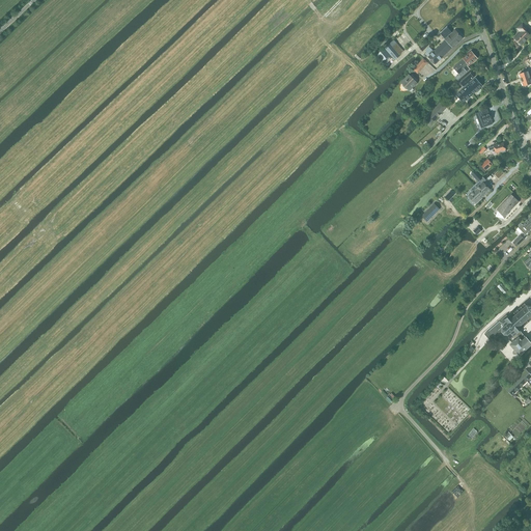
[(525,31),(528,28),(523,23),(518,28),(521,32),(514,38),(521,46),(530,36),(525,31)]
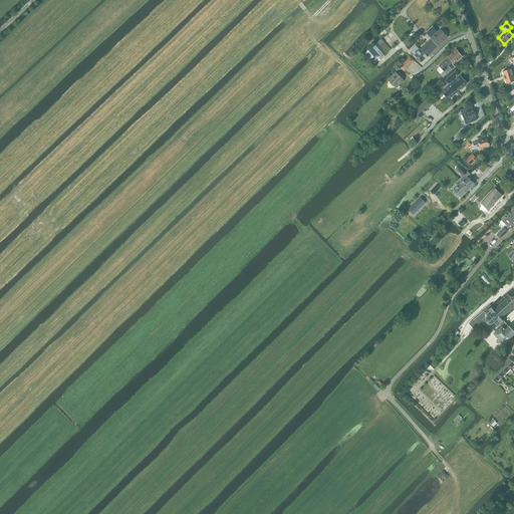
[(416,45),(413,49),(417,53),(415,55),(422,62),(439,46),(448,37),(441,29),(438,32),(433,27),(427,33),(432,38),(420,50),(416,45)]
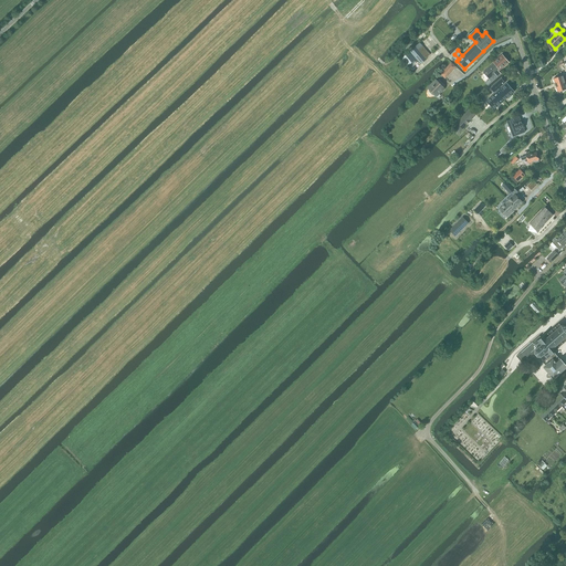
[(401,59),(412,71),(426,60),(416,46),(401,59)]
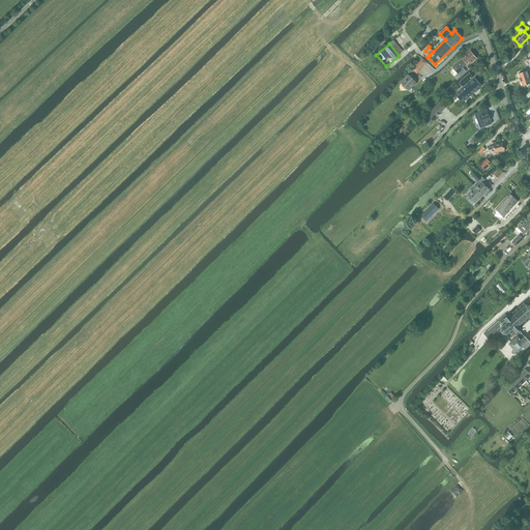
[(466,71),(469,69),(467,66),(468,65),(476,59),(470,52),(462,58),(463,59),(452,67),(459,75),(464,69),(466,71)]
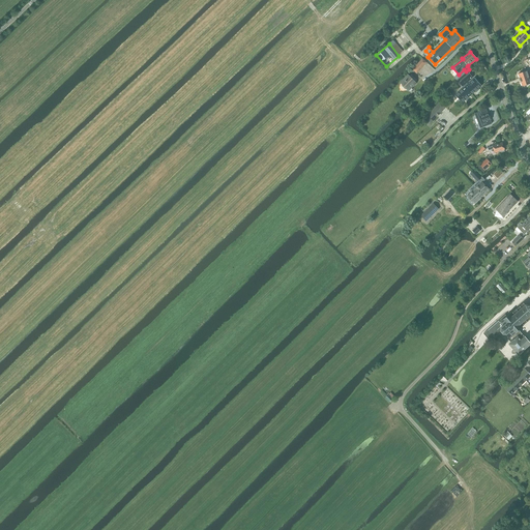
[(519,74),(521,80),(529,77),(529,76),(528,77),(527,71),(519,74)]
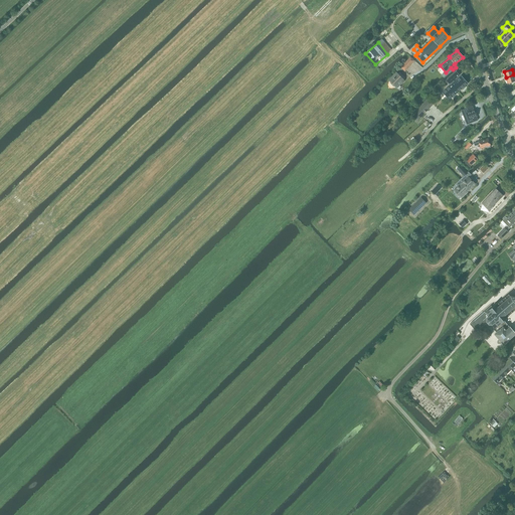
[(404,77),(399,72),(397,74),(396,72),(389,80),(391,82),(391,83),(393,87),(394,86),(396,88),(404,80),(403,79),(404,77)]
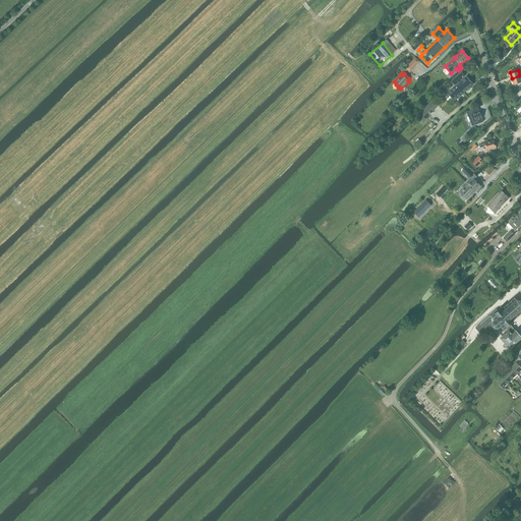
[(462,73),(452,81),(455,84),(456,83),(457,84),(460,82),(459,81),(465,76),(462,73)]
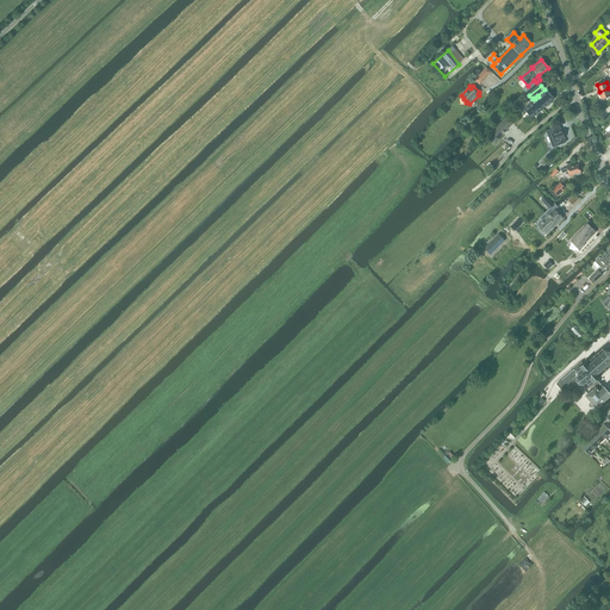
[(609,88),(599,92),(602,100),(609,97),(609,93),(609,91),(609,89),(609,88)]
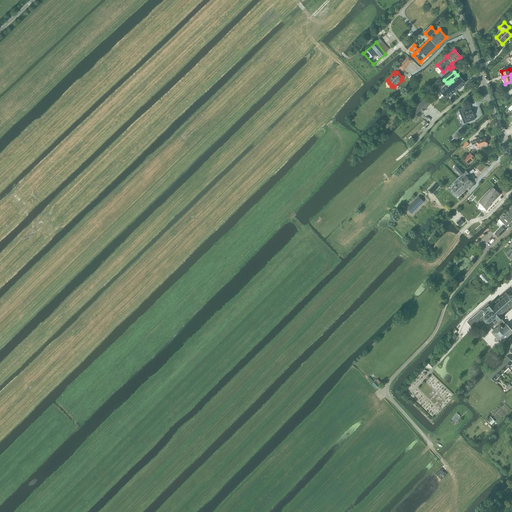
[(458,76),(440,91),(447,99),(465,83),(458,76)]
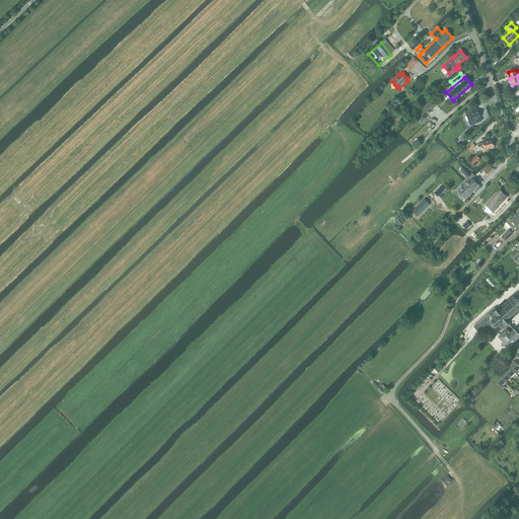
[(431,100),(416,117),(422,122),(436,105),(431,100)]
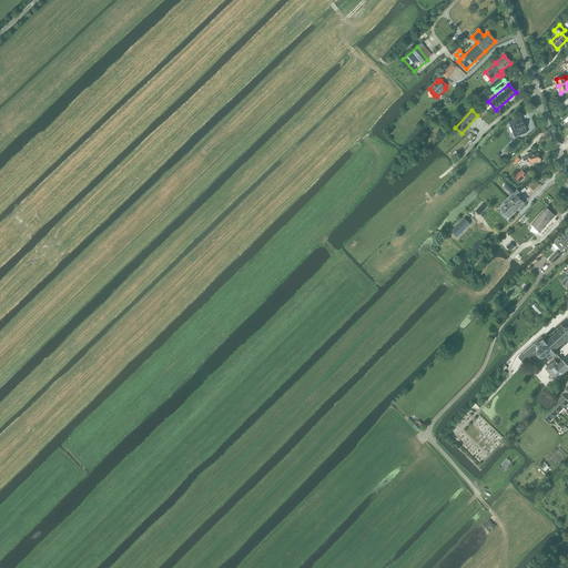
[(517,123),(515,120),(509,122),(515,138),(527,133),(525,129),(526,128),(524,121),(517,123)]
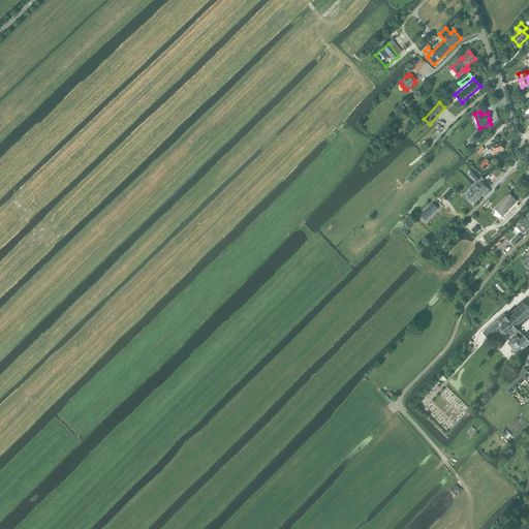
[(501,143),(487,148),(488,150),(493,149),(494,153),(500,151),(500,152),(501,152),(503,151),(504,151),(503,149),(504,149),(501,143)]
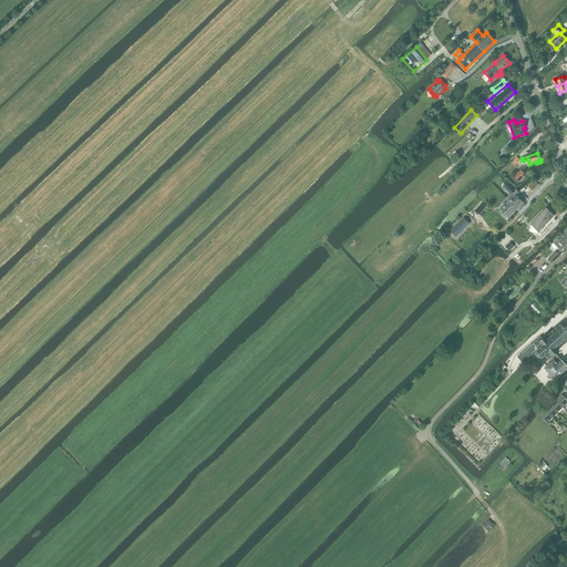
[(521,171),(512,178),(516,184),(525,175),(521,171)]
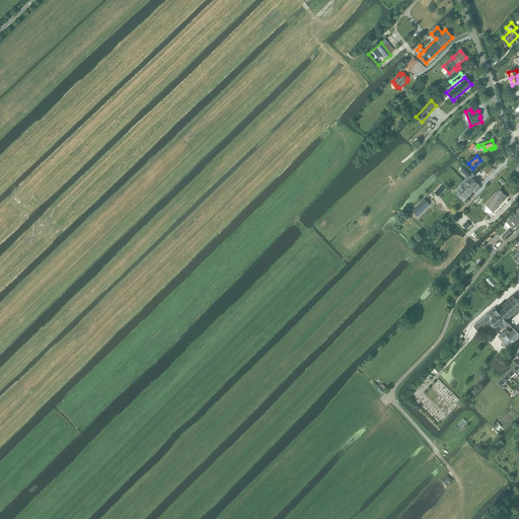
[(472,178),(459,191),(461,193),(461,194),(462,194),(466,198),(479,186),(472,178)]
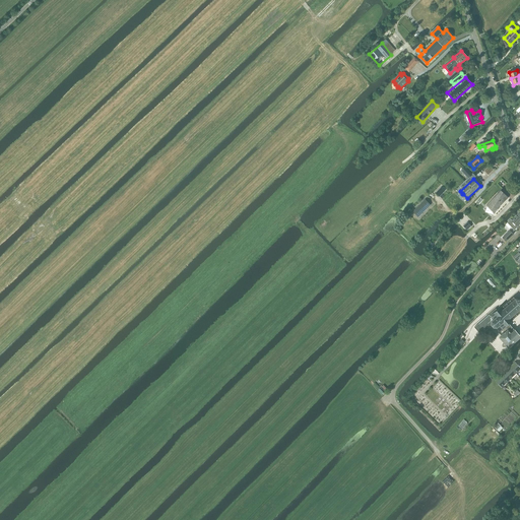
[(505,191),(502,188),(498,192),(499,193),(486,205),(492,210),(491,212),(490,212),(493,215),(498,209),(498,208),(508,198),(503,193),(505,191)]
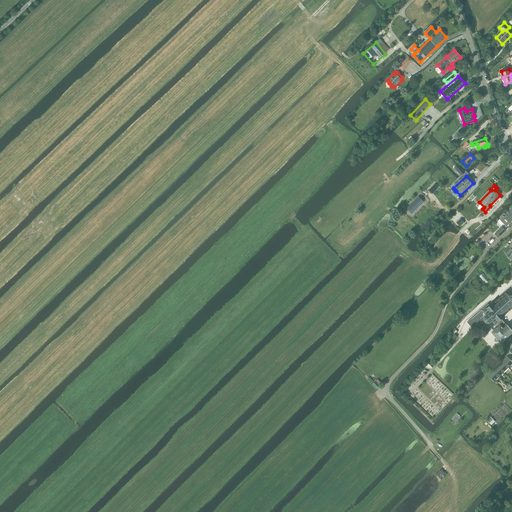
[(418,197),(408,207),(413,212),(424,202),(418,197)]
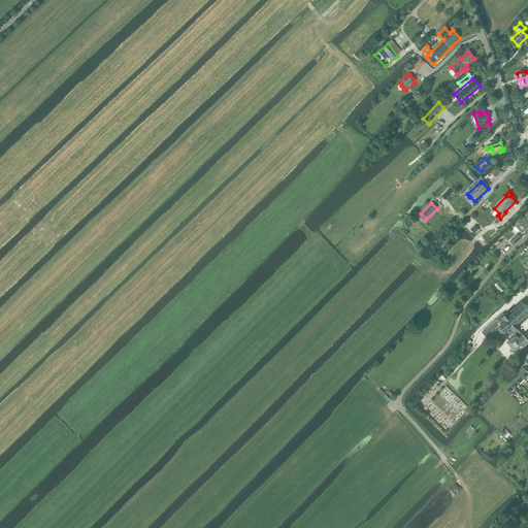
[(527,216),(520,224),(519,223),(515,226),(522,234),(526,230),(525,230),(527,227),(527,216)]
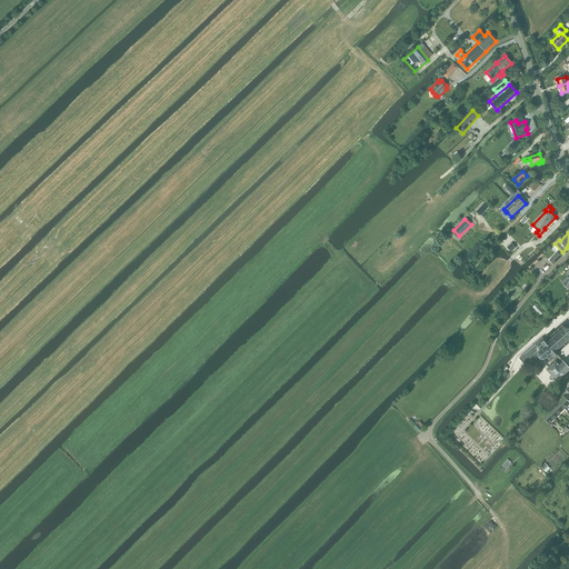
[(516,248),(511,243),(507,248),(511,252),(516,248)]
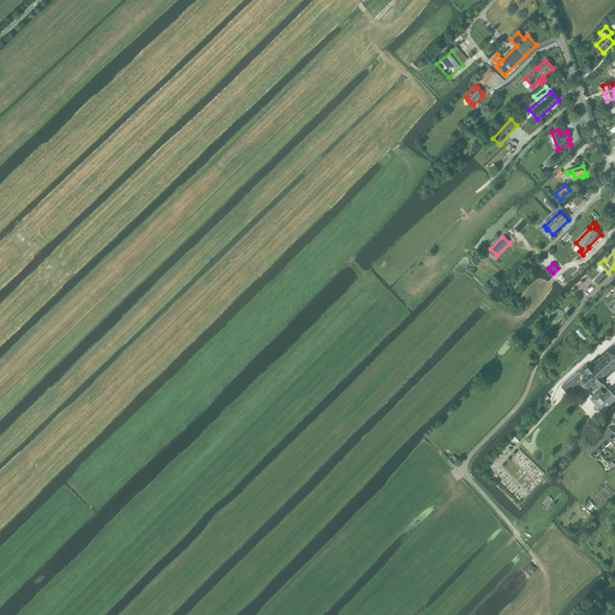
[(595,281),(598,285),(607,276),(603,273),(595,281)]
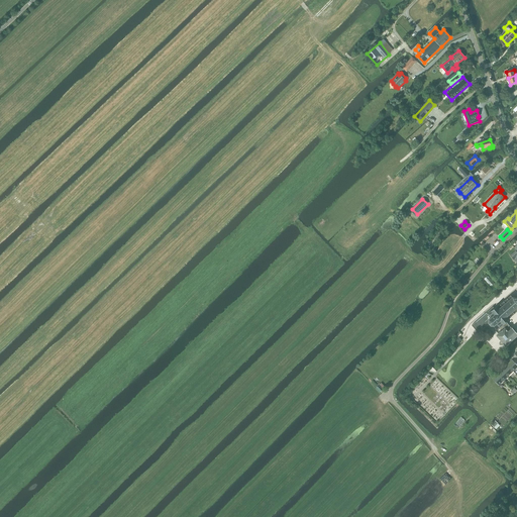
[(513,298),(511,295),(510,296),(511,296),(508,298),(507,299),(504,301),(504,302),(501,304),(500,305),(498,307),(497,306),(496,307),(495,309),(494,307),(472,325),(476,330),(477,330),(479,332),(489,324),(489,323),(491,325),(491,326),(492,326),(494,326),(495,327),(495,326),(497,324),(503,330),(497,335),(506,345),(516,335),(516,334),(506,322),(508,320),(508,321),(509,320),(508,319),(511,317),(511,316),(514,314),(515,313),(516,311),(516,296),(516,298),(516,297),(515,297),(514,297),(514,298),(513,297),(513,298)]
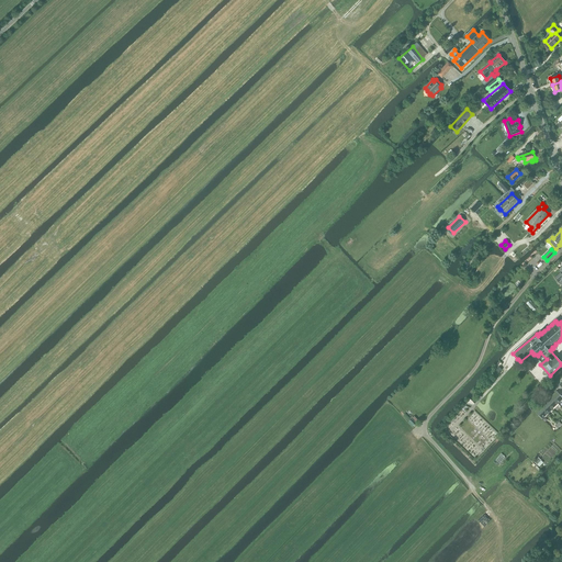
[(498,367),(493,373),(496,377),(502,370),(498,367)]
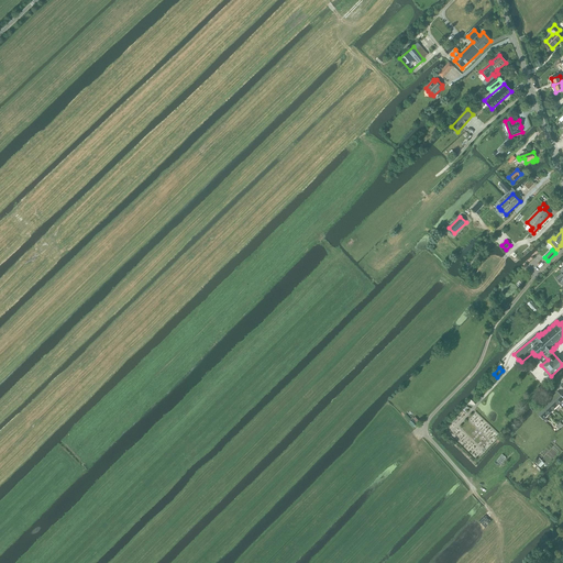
[(562,397),(558,392),(552,397),(559,404),(562,399),(562,397)]
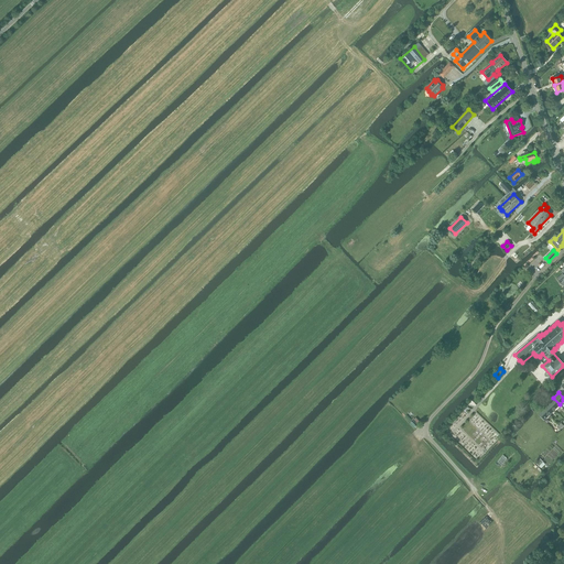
[(553,398),(548,403),(555,410),(560,404),(553,398)]
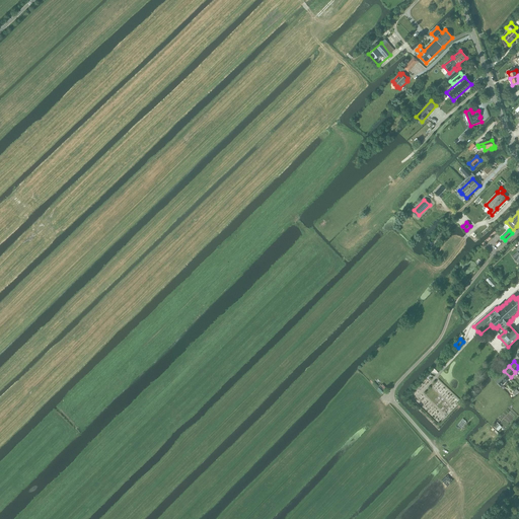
[(504,371),(500,375),(506,382),(511,377),(504,371)]
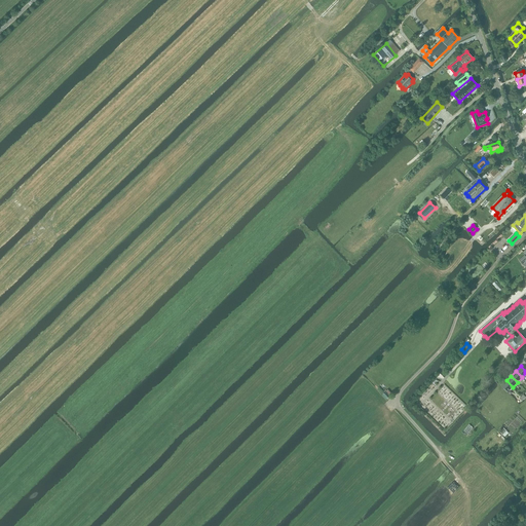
[(513,387),(506,380),(501,385),(508,391),(513,387)]
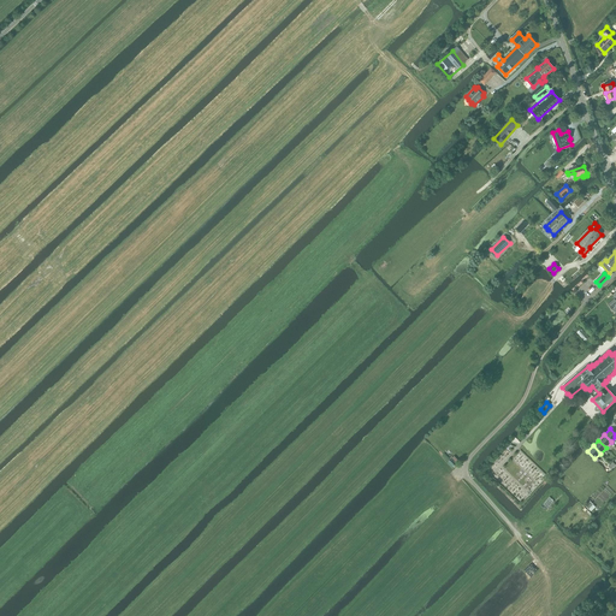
[(550,497),(542,507),(546,510),(555,501),(550,497)]
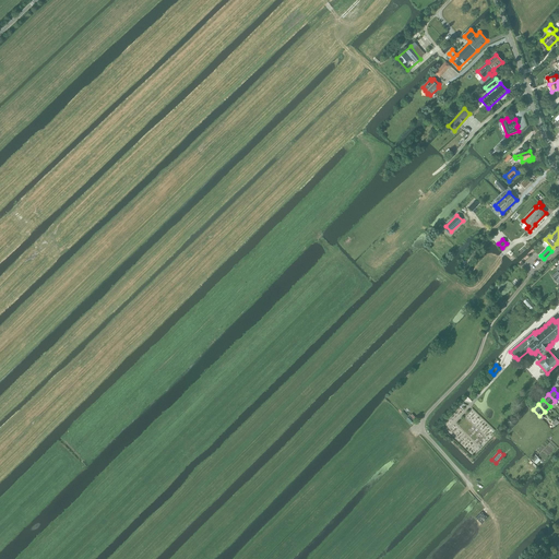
[(549,477),(540,486),(546,492),(548,490),(550,492),(556,488),(554,485),(555,484),(549,477)]
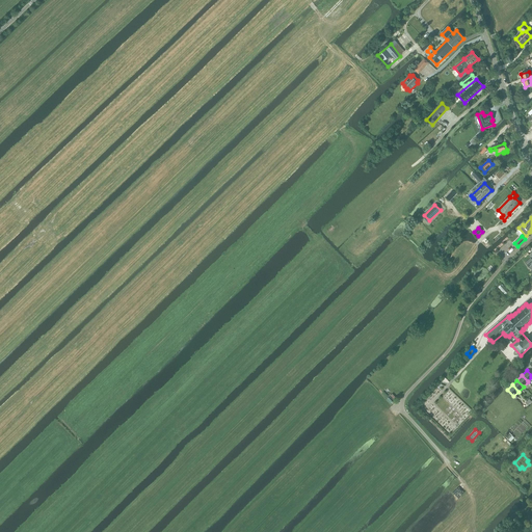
[(529,470),(523,476),(524,478),(529,483),(531,480),(531,470),(530,472),(529,470)]
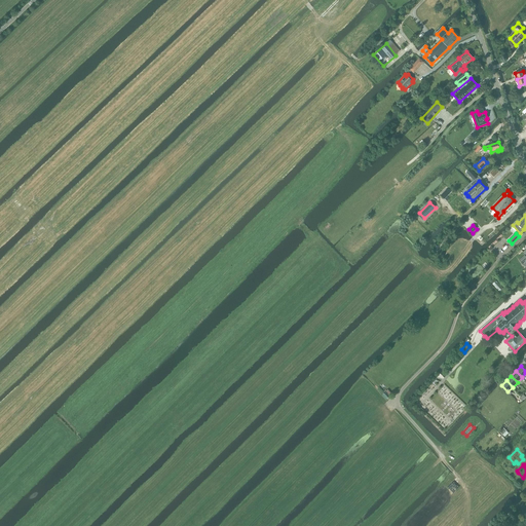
[(522,506),(517,512),(522,517),(525,513),(525,506),(524,504),(522,506)]
